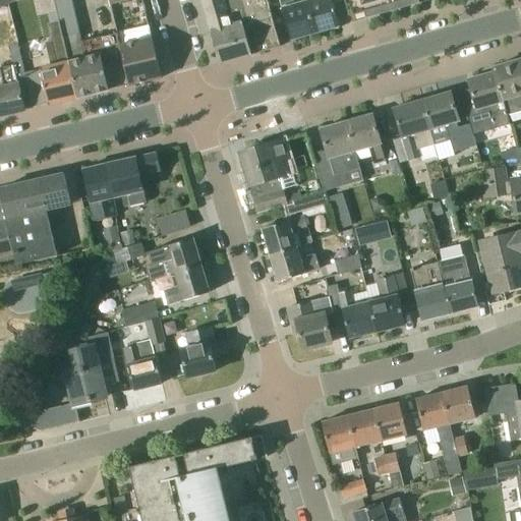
[(129,85),(120,46),(117,35),(92,40),(82,43),(72,0),(53,0),(59,21),(77,98),(103,92),(129,85)]
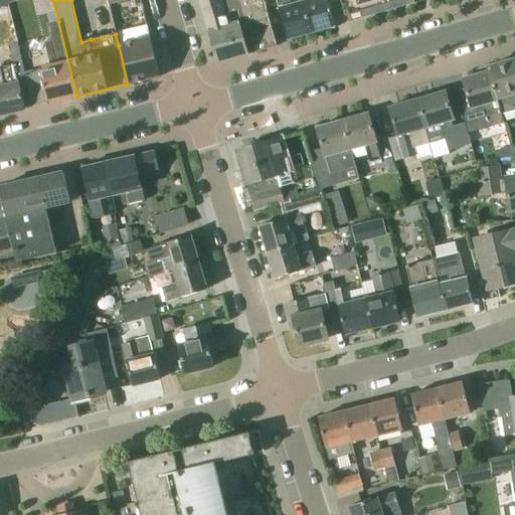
[(199,0),(208,30),(207,31),(217,63),(278,46),(264,0),(199,0)]
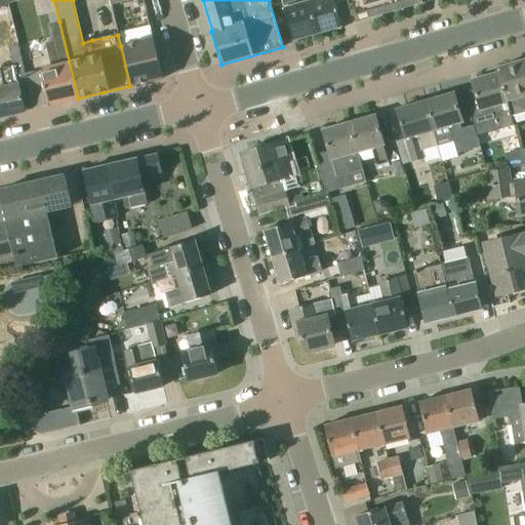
[(281,0),(293,40),(317,34),(307,0),(281,0)]
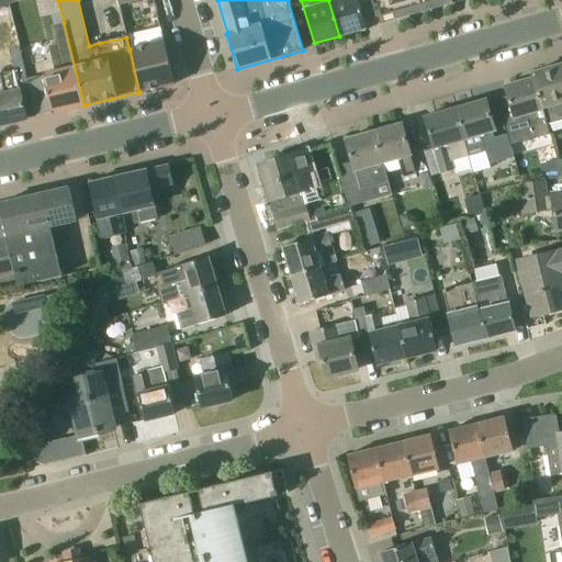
[(366,29),(358,0),(328,0),(339,36),(366,29)]
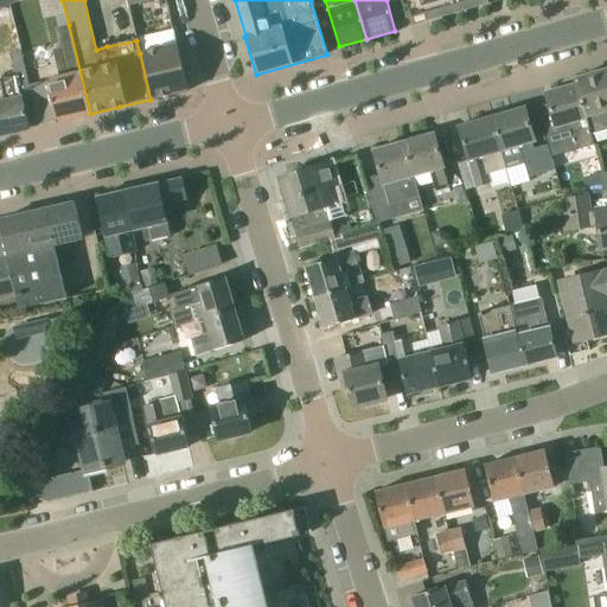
[(401,0),(402,2),(407,17),(407,19),(408,18),(425,14),(427,21),(489,4),(487,0),(401,0)]
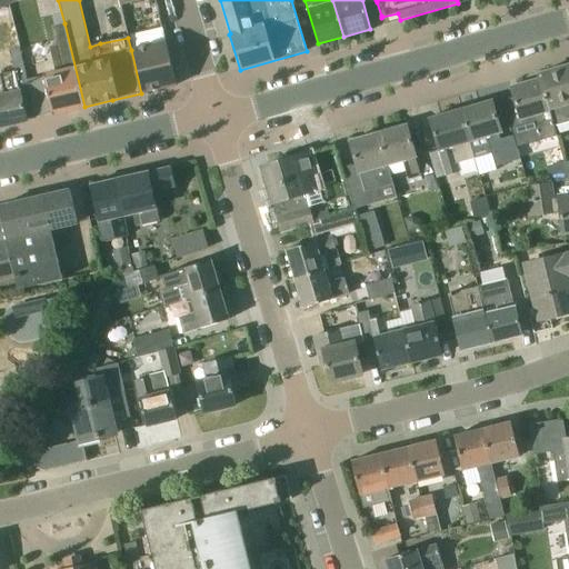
[(0,19),(3,21),(11,20),(8,8),(0,9),(0,19)]
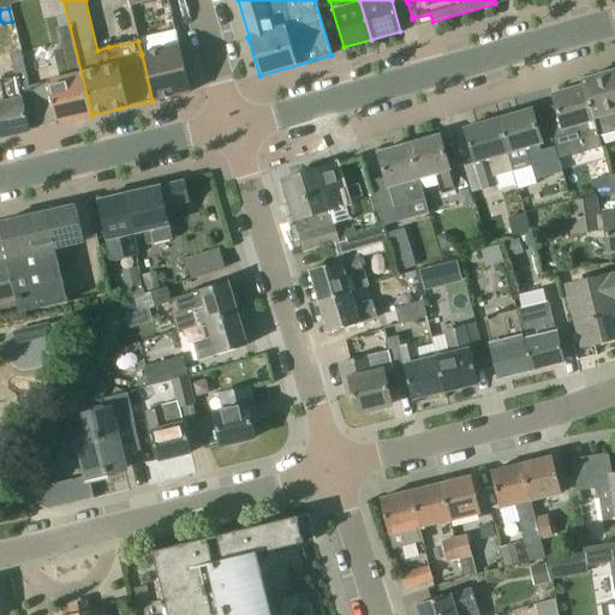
[(28,87),(39,127),(57,123),(57,124),(91,115),(70,25),(58,28),(61,49),(54,51),(60,78),(28,87)]
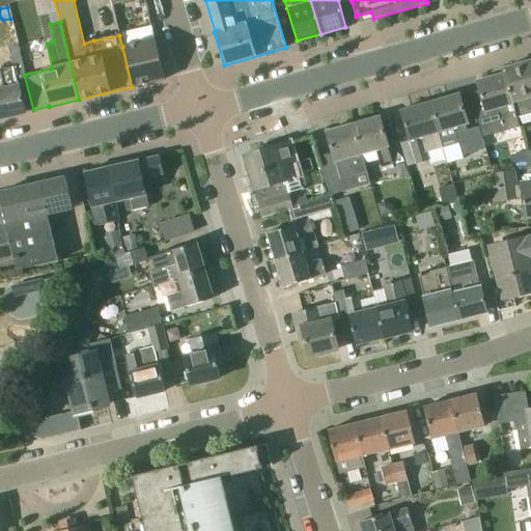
[(122,47),(132,87),(164,80),(155,38),(122,47)]
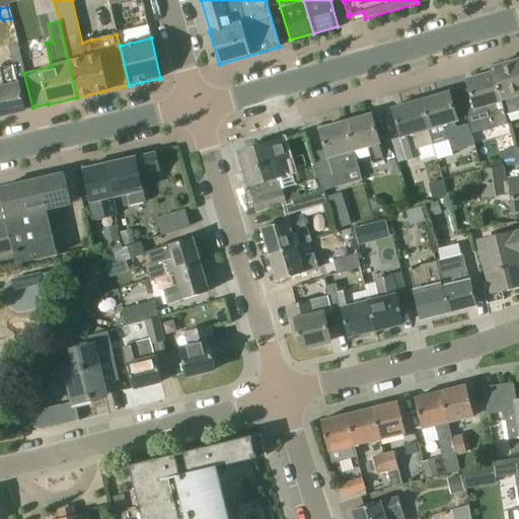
[(506,115),(518,110),(518,59),(492,67),(506,115)]
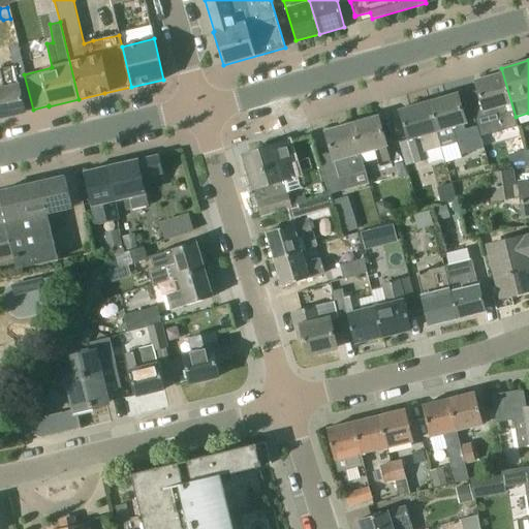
[(0,117),(25,112),(19,84),(18,84),(13,67),(1,70),(4,86),(0,87),(0,117)]
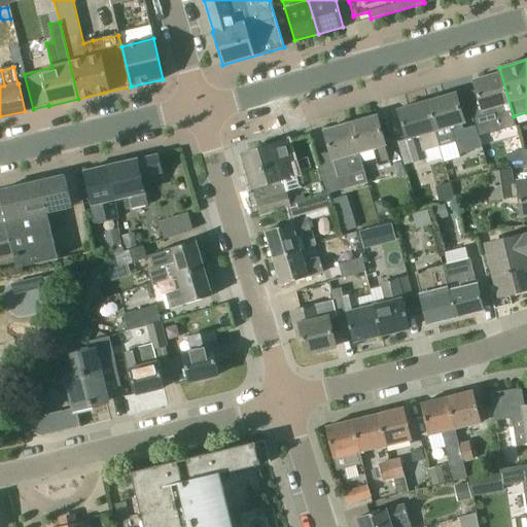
[(503,131),(517,128),(514,116),(499,68),(498,69),(499,70),(489,72),(490,76),(473,81),(482,111),(497,107),(503,131)]
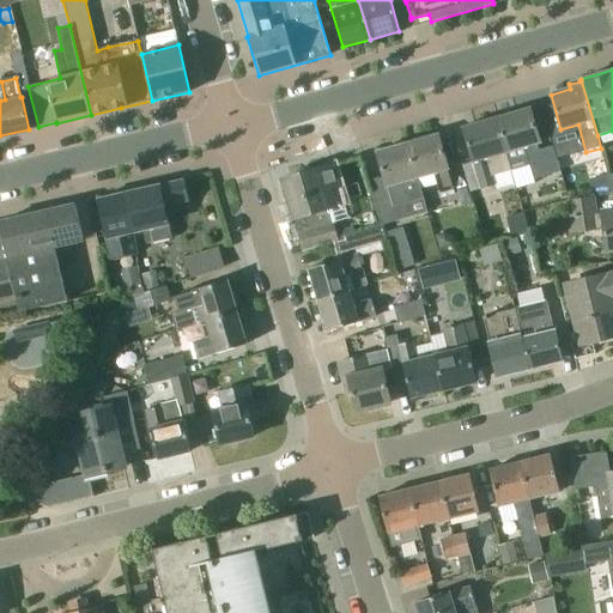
[(535,145),(540,144),(529,108),(497,117),(513,171),(529,165),(534,180),(560,173),(553,146),(539,151),(535,145)]
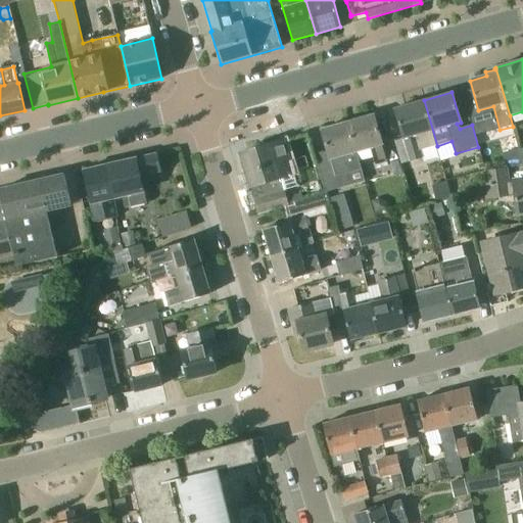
[(435,146),(437,146),(424,100),(394,109),(411,162),(424,158),(422,153),(436,149),(435,146)]
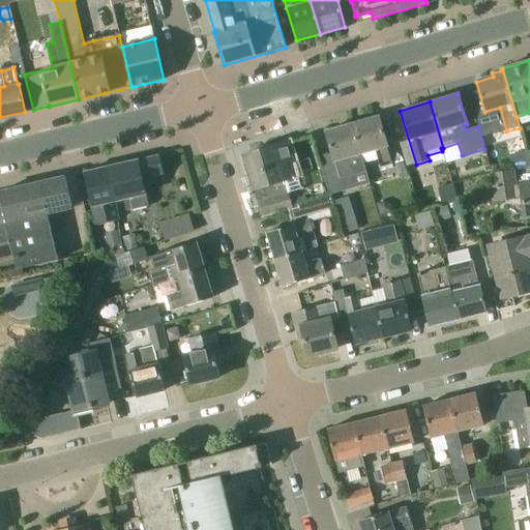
[(386,148),(388,148),(379,116),(352,124),(361,155),(376,151),(381,168),(390,165),(386,148)]
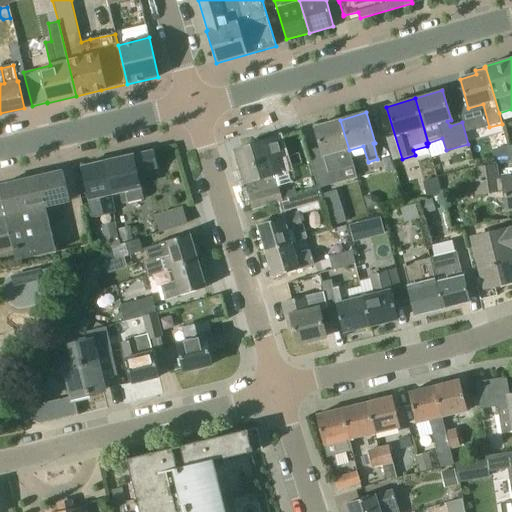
[(348,150),(349,150),(340,120),(314,128),(331,185),(356,178),(348,150)]
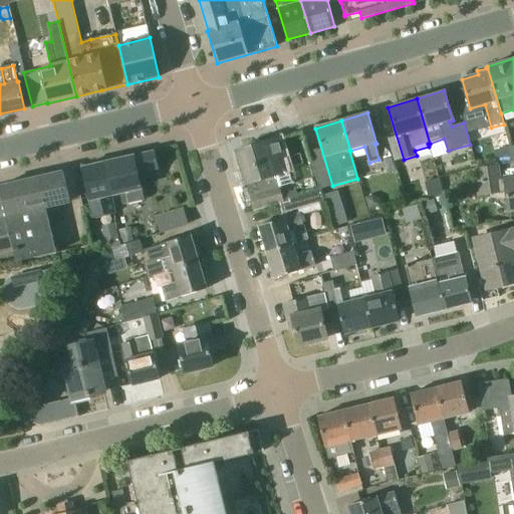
[(288,170),(284,158),(278,138),(237,151),(255,210),(275,204),(277,209),(320,196),(318,190),(283,201),(276,177),(284,174),(283,172),(288,170)]
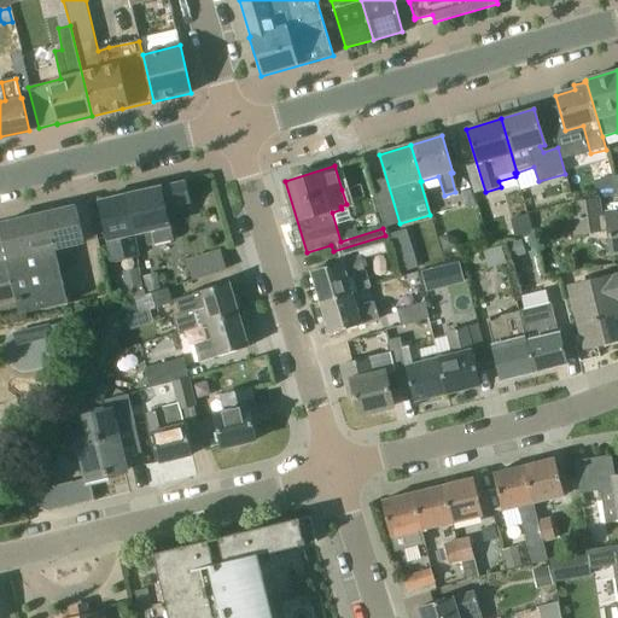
[(186,181),(124,196),(134,235),(145,233),(147,246),(174,240),(165,208),(191,203),(186,181)]
